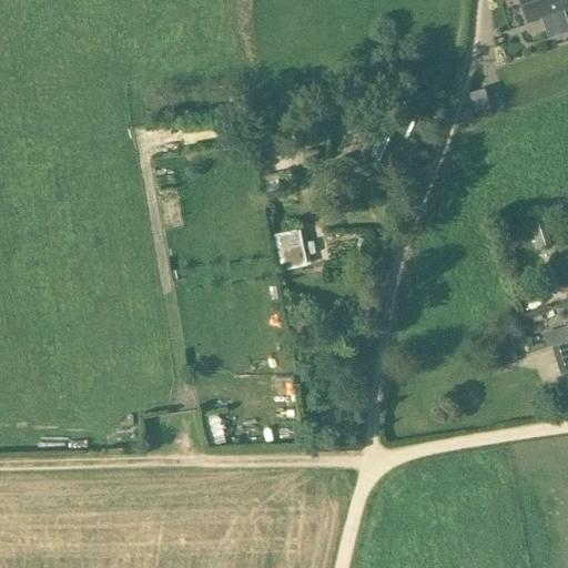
[(567,32),(567,18),(566,11),(567,10),(567,0),(520,0),(530,24),(541,20),(549,40),(567,32)]
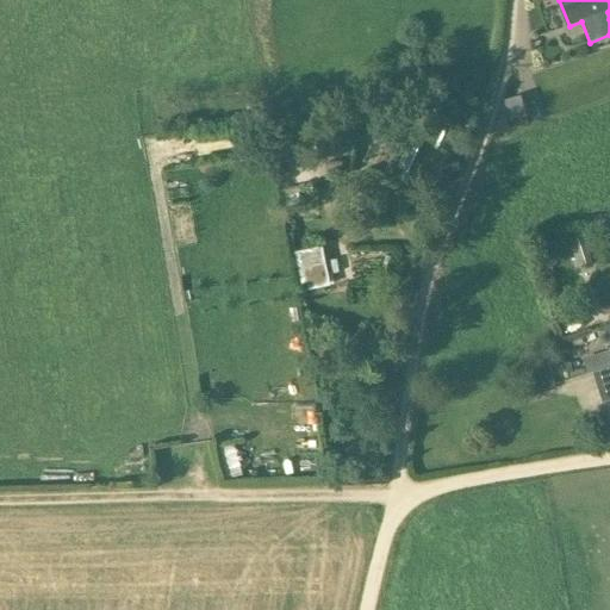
[(527,93),(504,100),(511,122),(534,114),(527,93)]
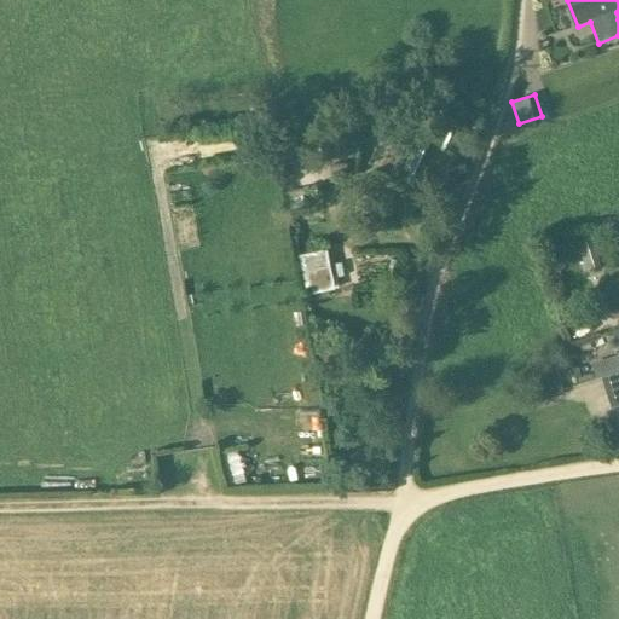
[(591,239),(577,244),(586,272),(601,267),(591,239)]
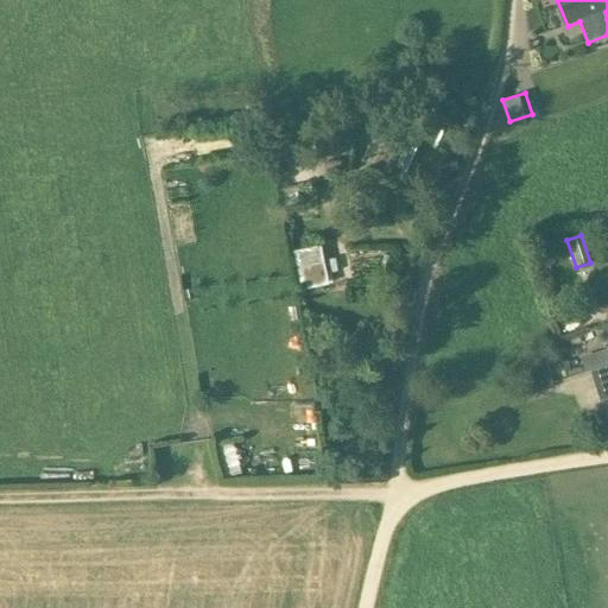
[(302,286),(328,284),(323,246),(297,248),(302,286)]
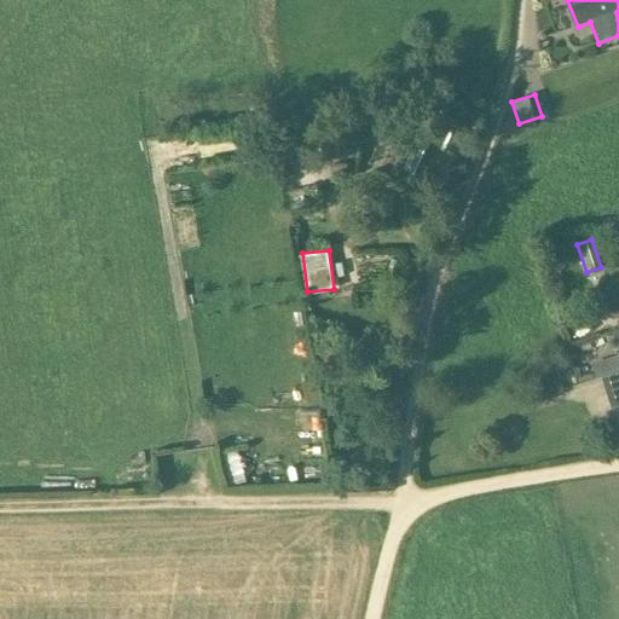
[(618,354),(618,356),(573,370),(578,385),(618,371),(618,354)]
